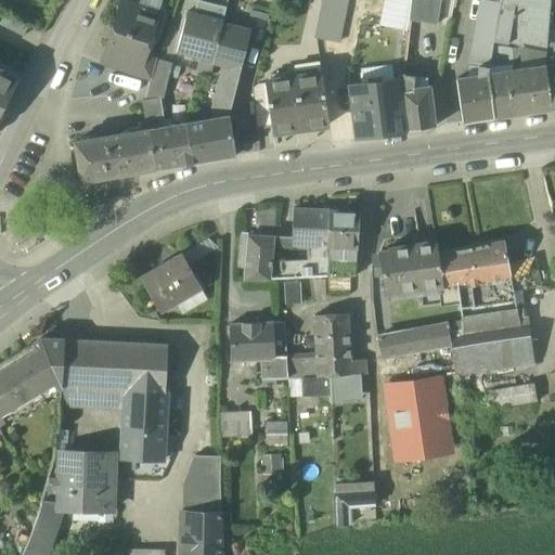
[(321,0),(313,37),(340,42),(348,0),(321,0)]
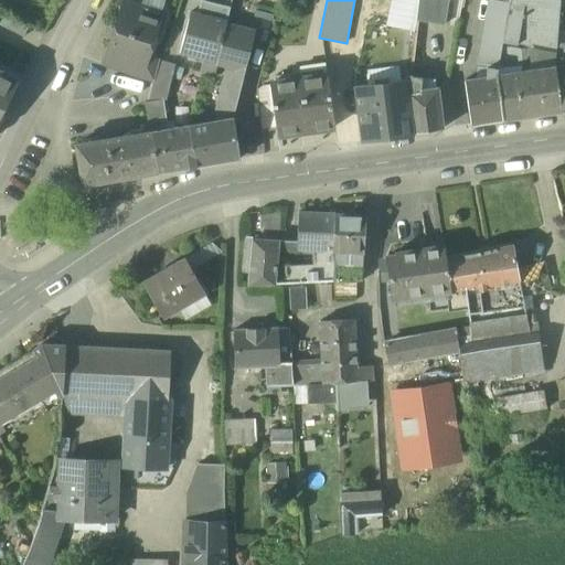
[(418,20),(419,0),(391,0),(385,27),(416,33),(417,29),(418,20)]
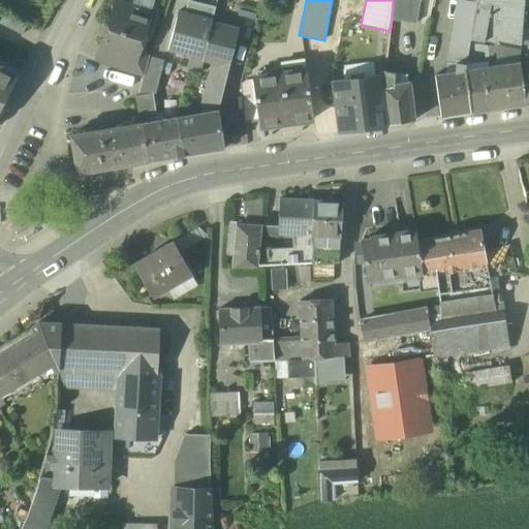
[(416,23),(419,0),(393,0),(392,19),(416,23)]
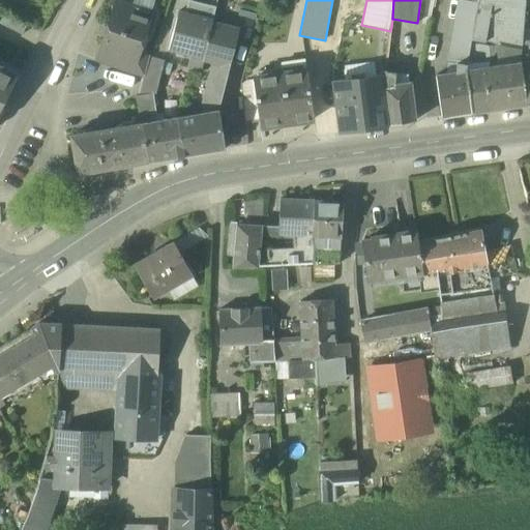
[(477,0),(463,0),(450,68),(466,71),(470,41),(477,0)]
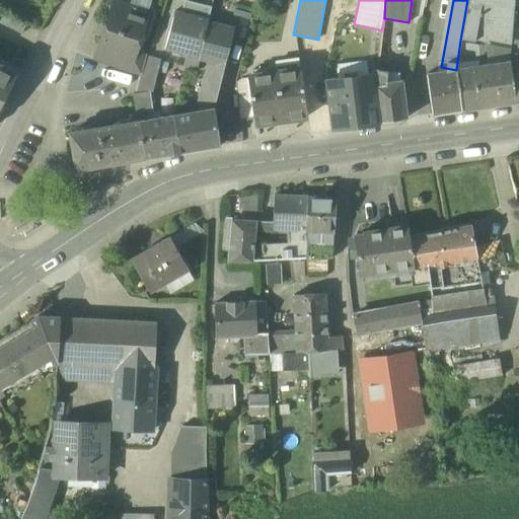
[(467,0),(460,41),(489,45),(504,48),(507,0),(467,0)]
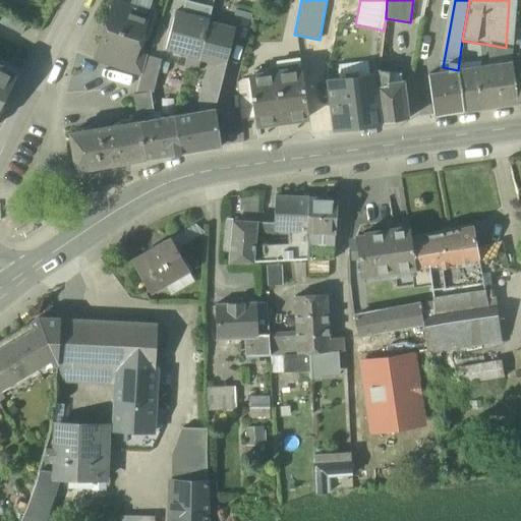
[(516,0),(509,0),(506,48),(513,48),(516,0)]
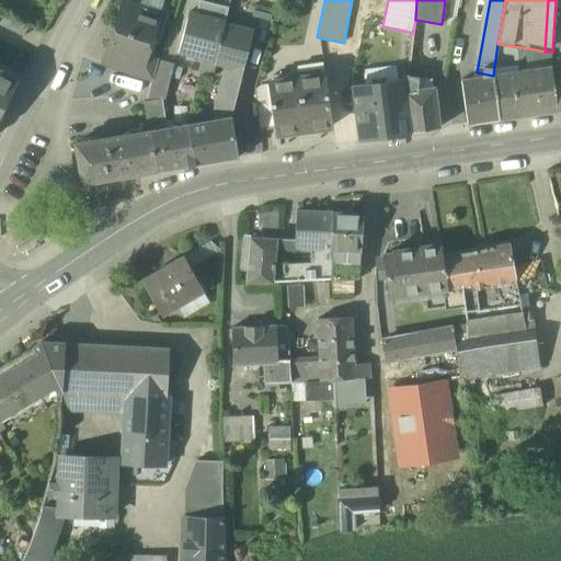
[(161,14),(123,1),(106,50),(145,64),(147,56),(161,14)]
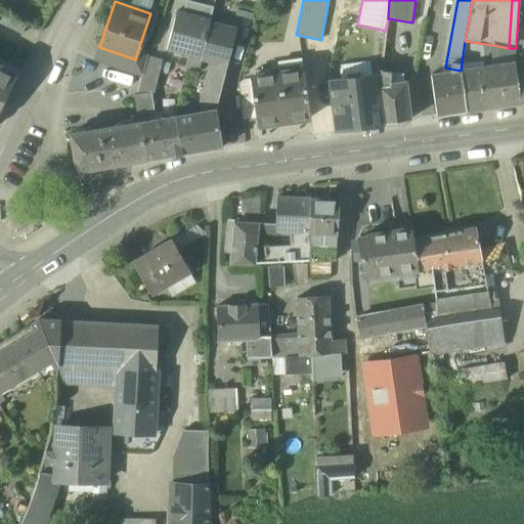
[(201,59),(209,24),(213,8),(186,1),(182,16),(174,13),(164,50),(201,59)]
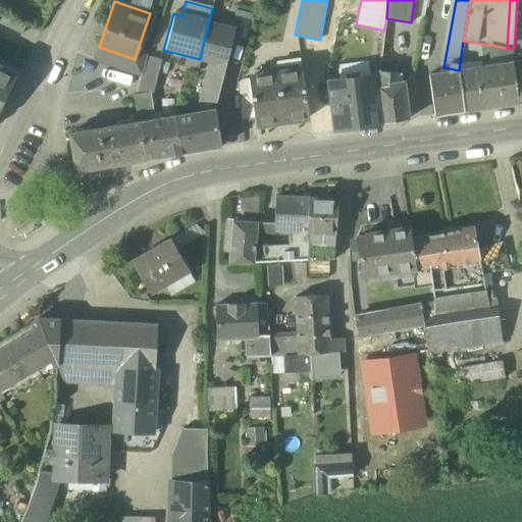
[(236,30),(208,23),(200,59),(210,61),(226,65),(236,30)]
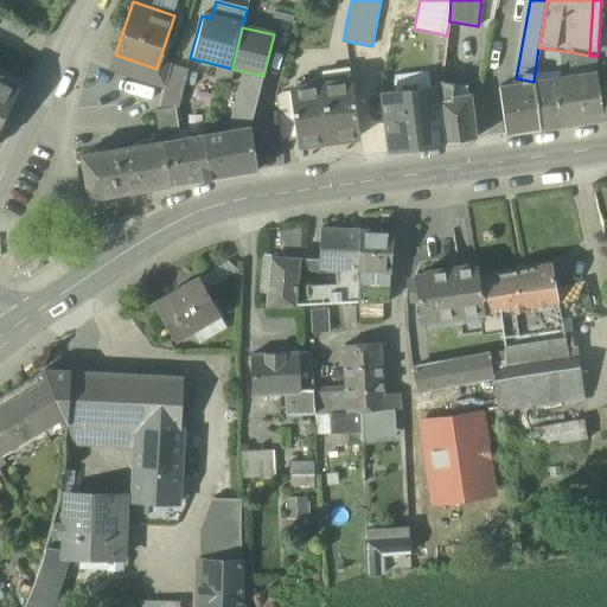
[(572,52),(538,48),(534,82),(553,78),(558,77),(572,52)]
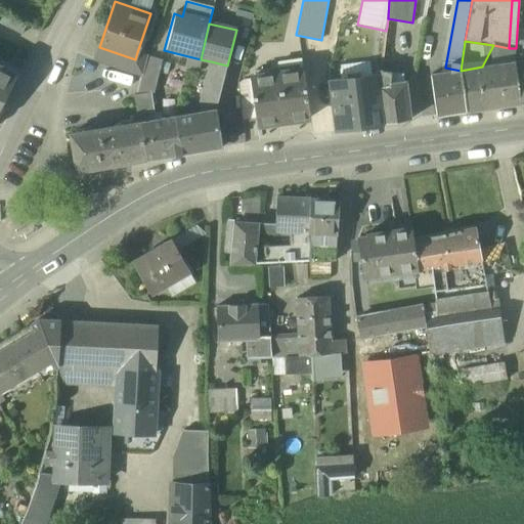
[(135,59),(99,47),(95,60),(140,76),(146,55),(137,52),(135,59)]
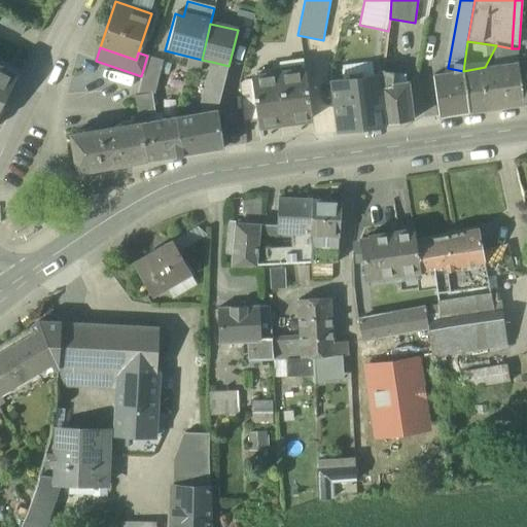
[(164,62),(147,56),(141,76),(136,97),(151,94),(164,62)]
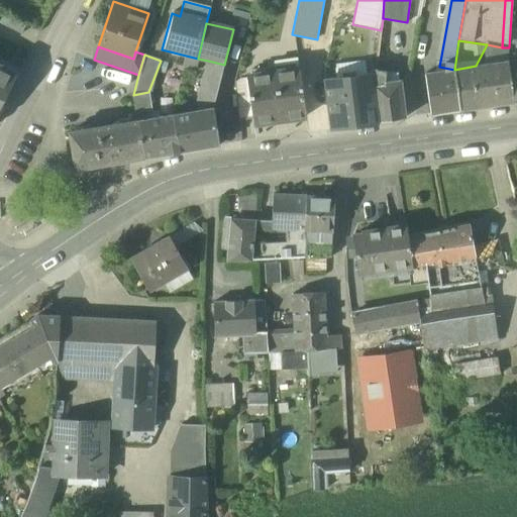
[(277,72),(246,76),(246,80),(252,119),(253,124),(306,117),(299,69),(297,58),(275,62),(277,72)]
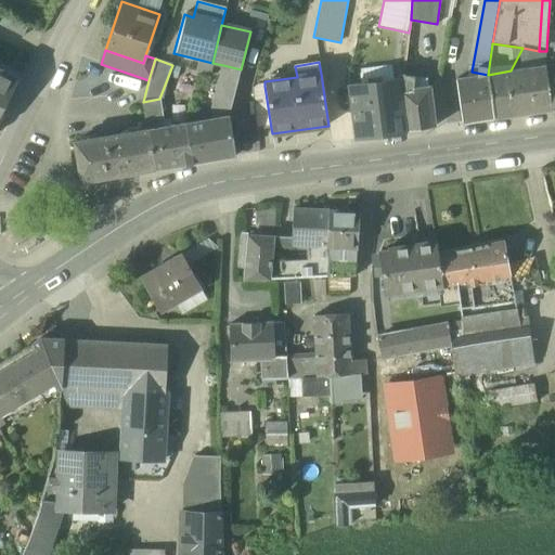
[(554,63),(544,65),(551,108),(554,107),(554,63)]
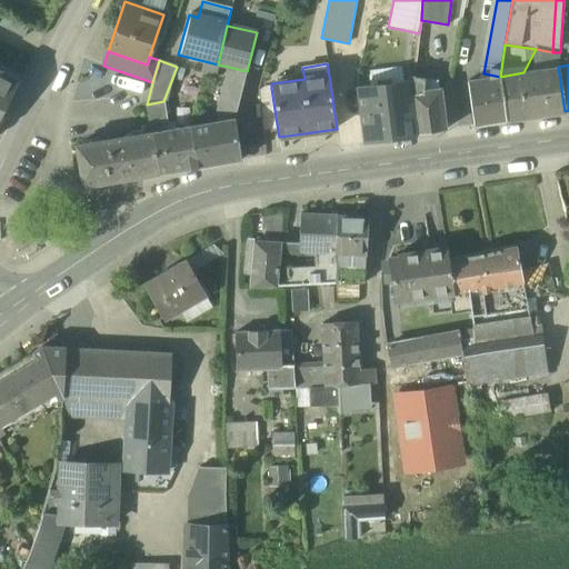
[(247,71),(229,67),(216,115),(217,122),(235,119),(235,118),(247,71)]
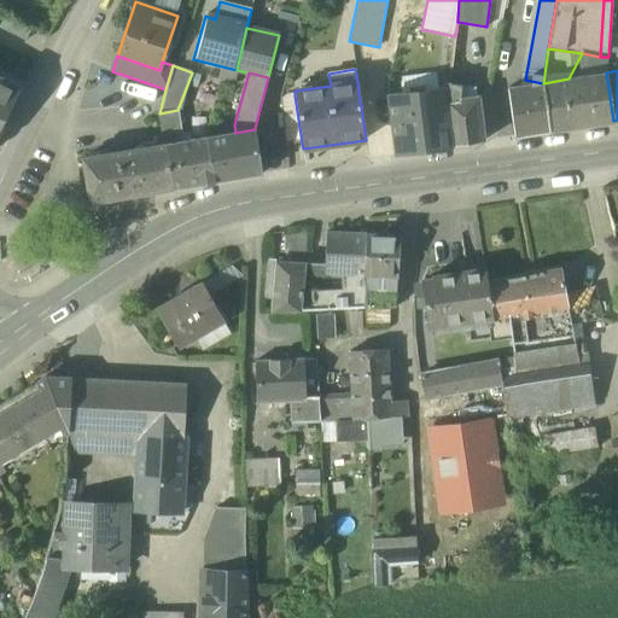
[(569,79),(563,80),(570,128),(613,121),(606,73),(569,79)]
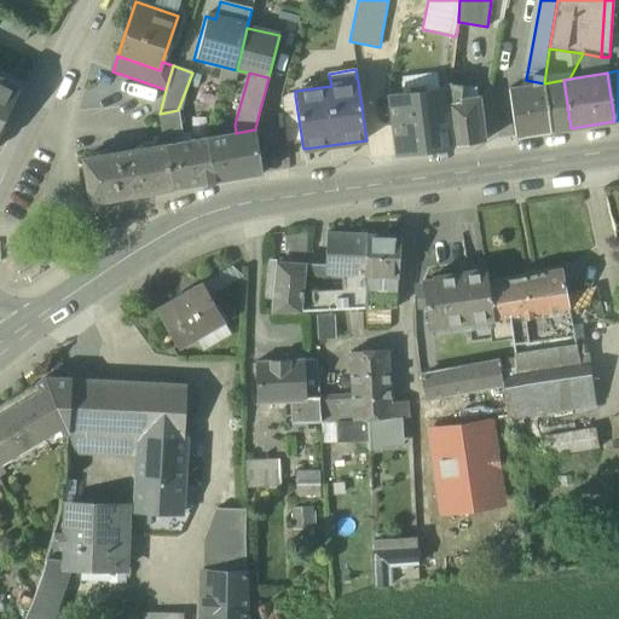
[(0,129),(21,91),(0,80),(0,129)]
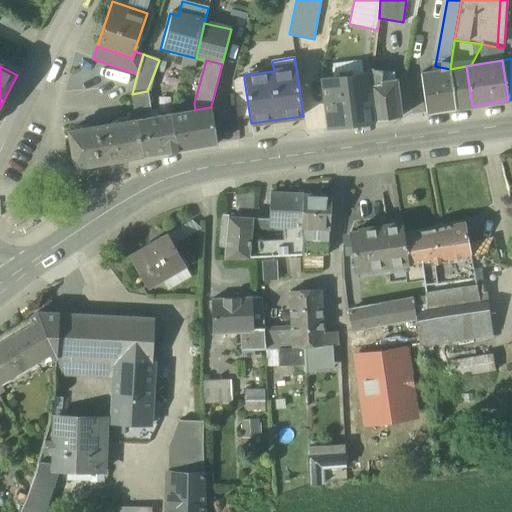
[(466,66),(450,69),(455,108),(472,106),(466,66)]
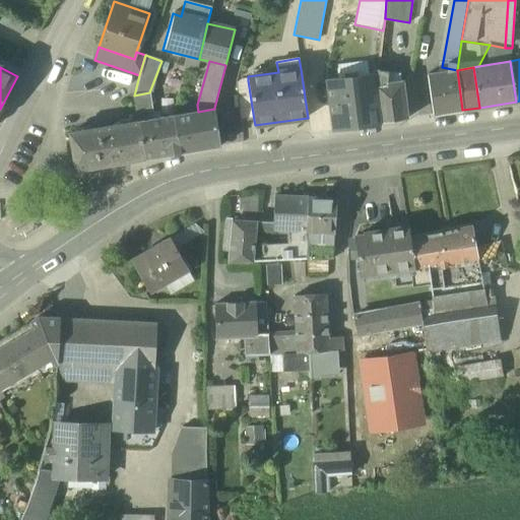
[(457,70),(428,74),(428,75),(433,115),(462,110),(457,70)]
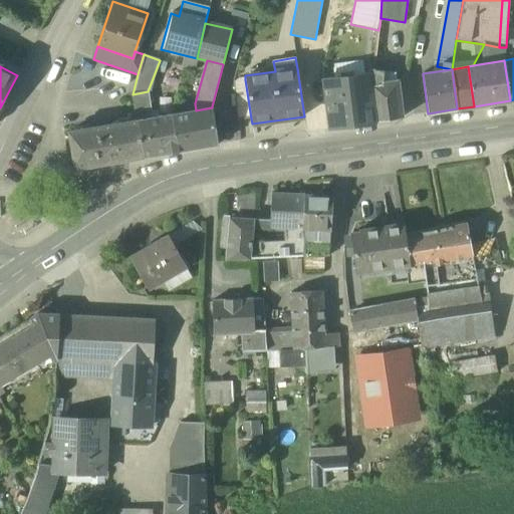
[(370,73),(323,79),(329,127),(376,121),(371,85),(370,73)]
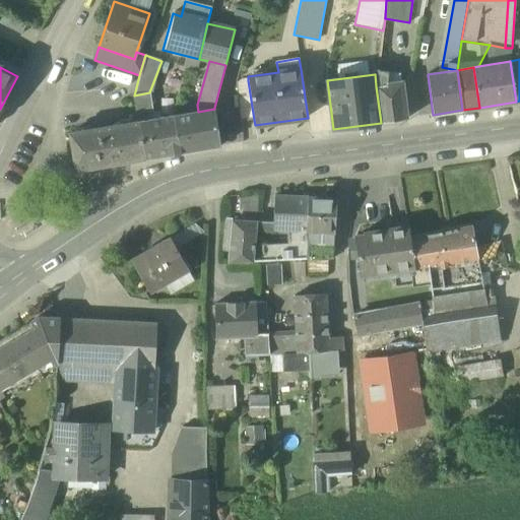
[(254,120),(248,80),(237,82),(240,122),(254,120)]
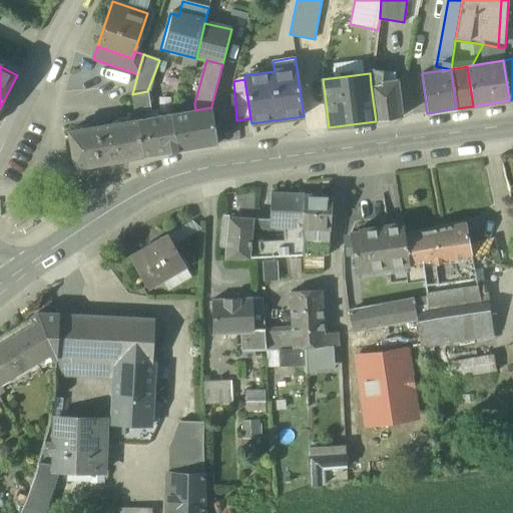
[(396,82),(371,85),(376,121),(400,117),(396,82)]
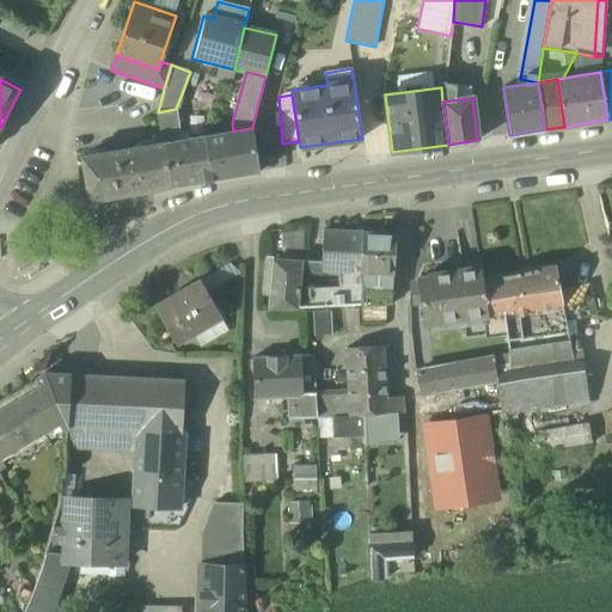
[(158,112),(163,144),(182,140),(176,109),(158,112)]
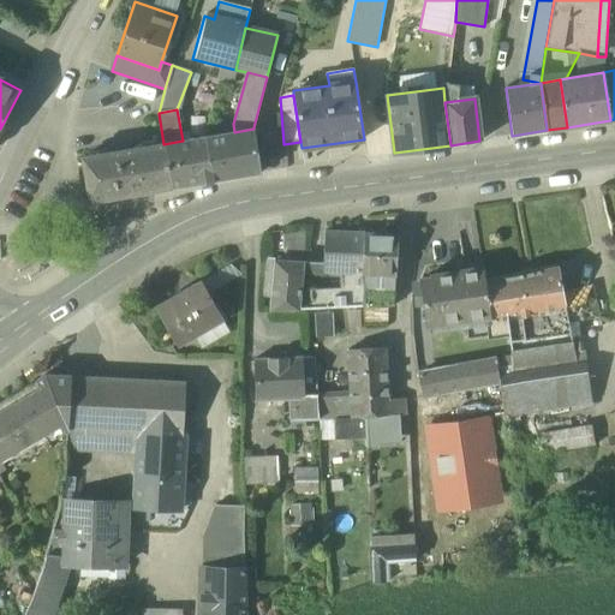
[(234,132),(206,137),(213,181),(261,173),(254,129),(234,132)]
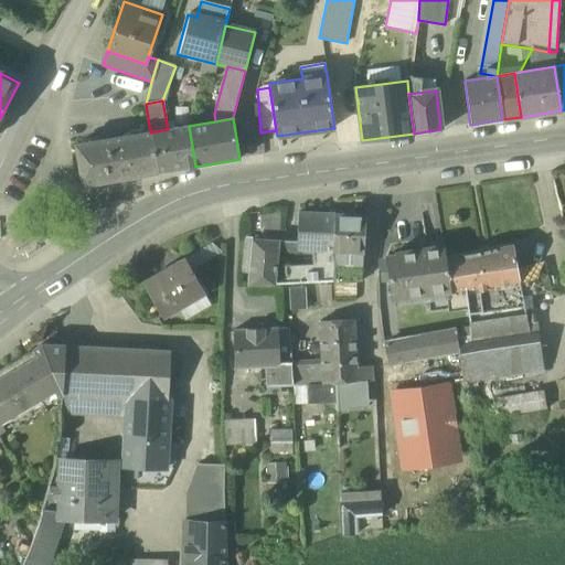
[(168,129),(150,132),(150,134),(157,173),(161,172),(195,167),(189,126),(168,129)]
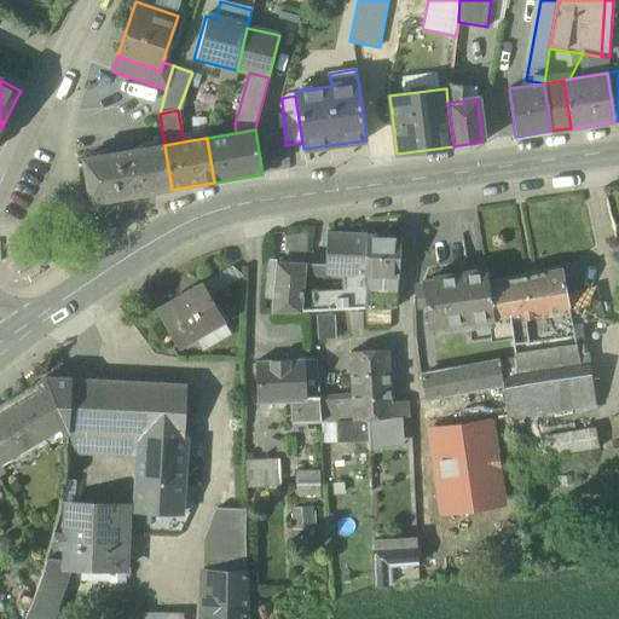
[(158,146),(84,158),(90,203),(91,203),(172,190),(165,146),(160,148),(158,146)]
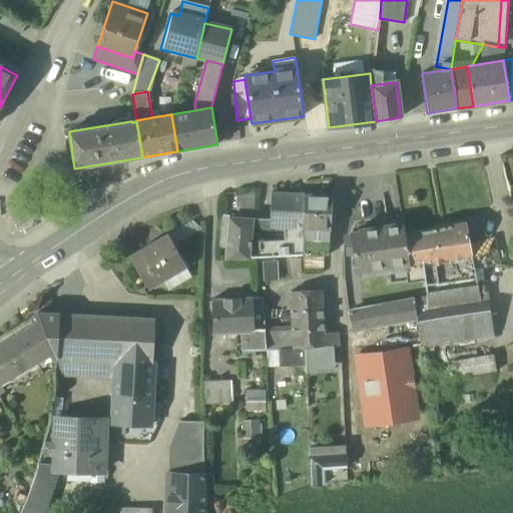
[(260,214),(259,191),(239,192),(239,214),(260,214)]
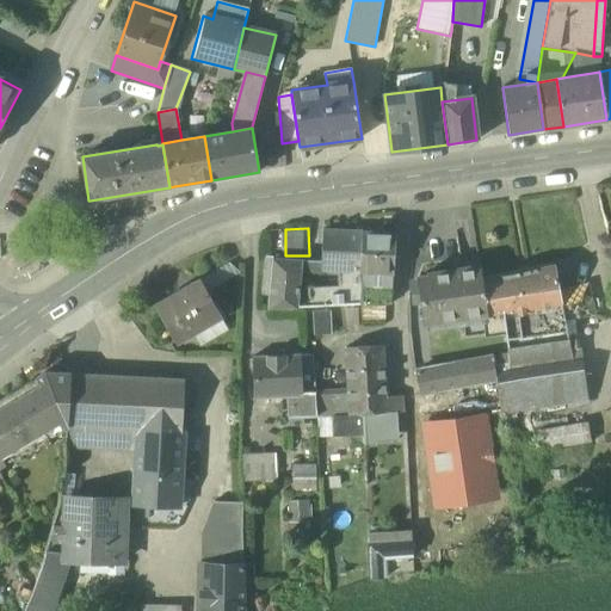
[(362,232),(322,230),(319,269),(340,271),(360,272),(362,232)]
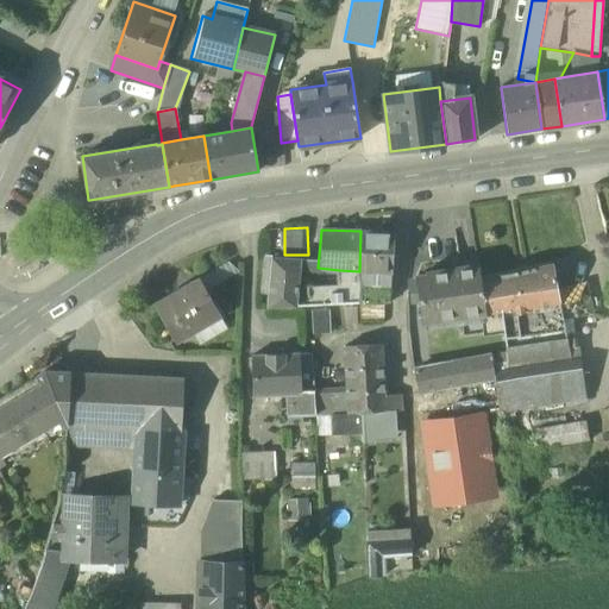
[(394,233),(360,231),(359,271),(391,272),(394,233)]
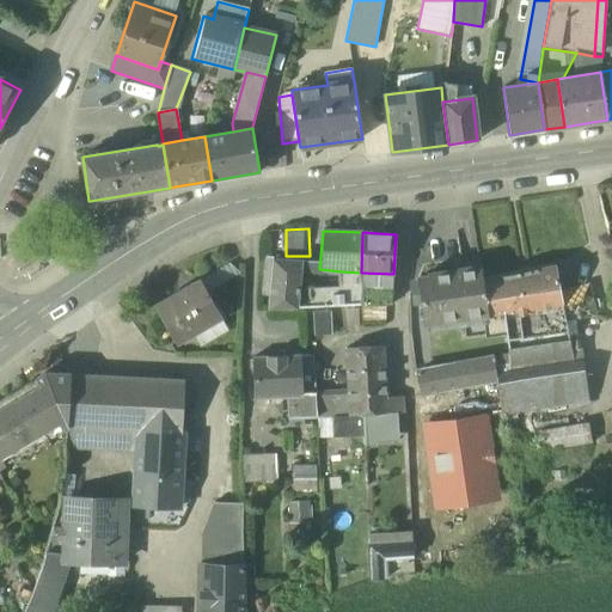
[(38,257),(43,263),(60,249),(55,244),(38,257)]
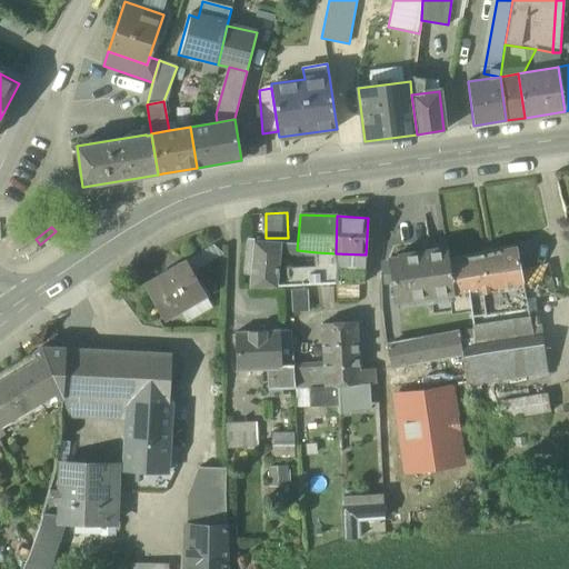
[(280,242),(253,241),(249,287),(276,286),(280,242)]
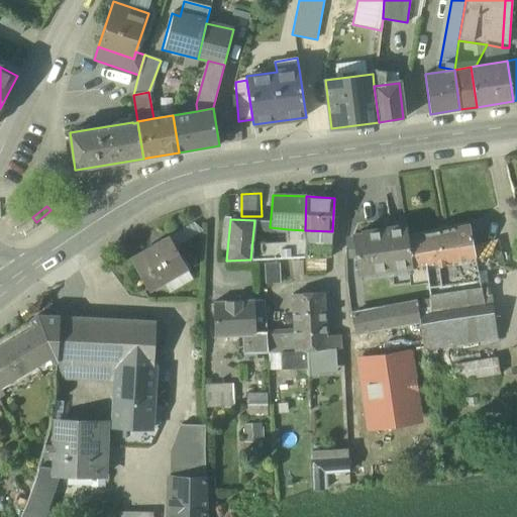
[(468,224),(408,236),(412,266),(412,267),(424,265),(474,254),(473,247),(468,224)]
